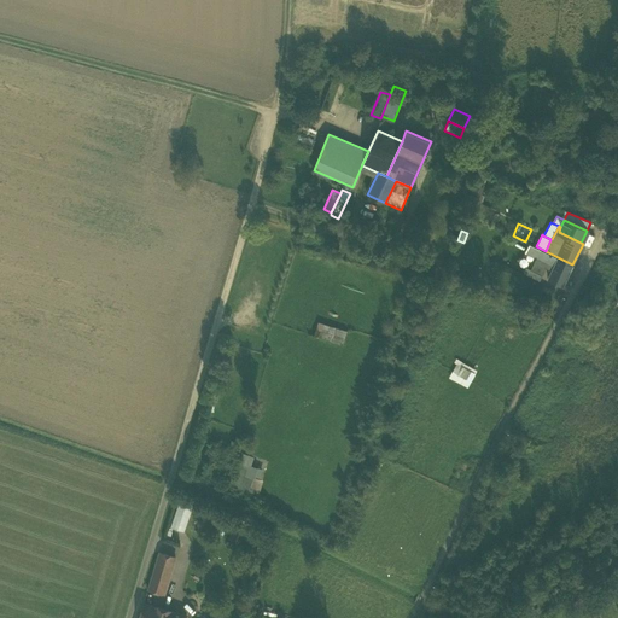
[(563,286),(572,264),(546,251),(536,246),(530,244),(525,251),(537,257),(531,269),(542,275),(546,268),(552,270),(548,279),(563,286)]
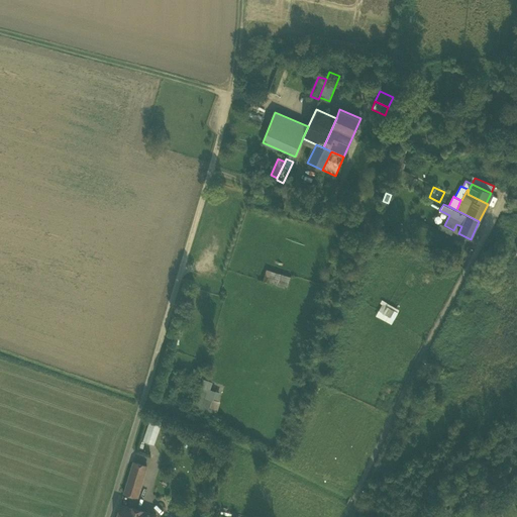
[(437,227),(451,234),(453,230),(444,225),(440,223),(437,227)]
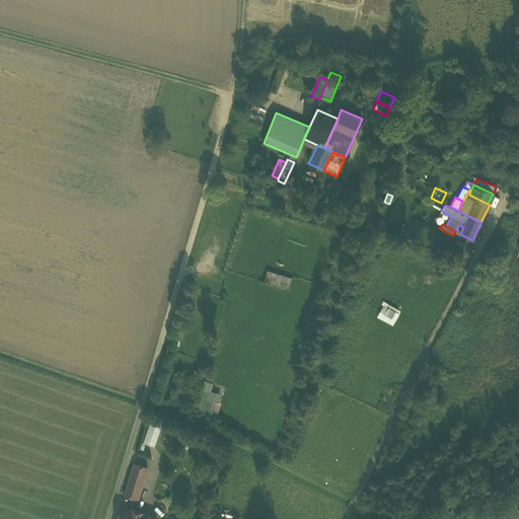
[(282,275),(272,272),(269,283),(279,287),(282,275)]
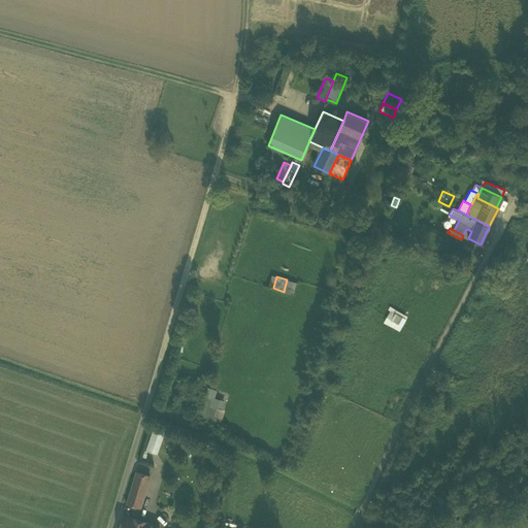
[(296,283),(287,279),(284,292),(293,295),(296,283)]
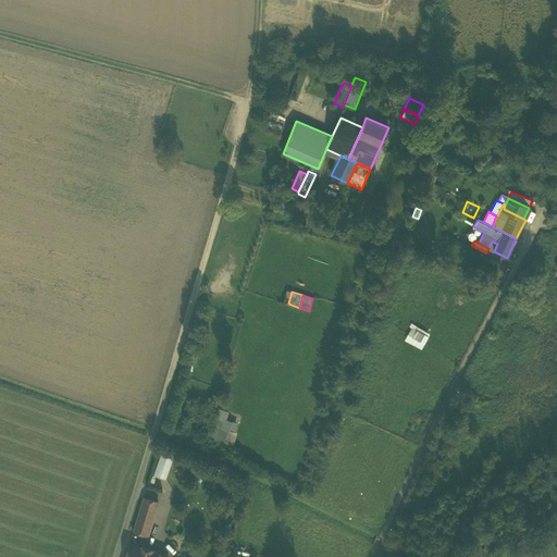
[(412,326),(417,329),(424,334),(429,336),(431,333),(411,322),(410,325),(412,326)]
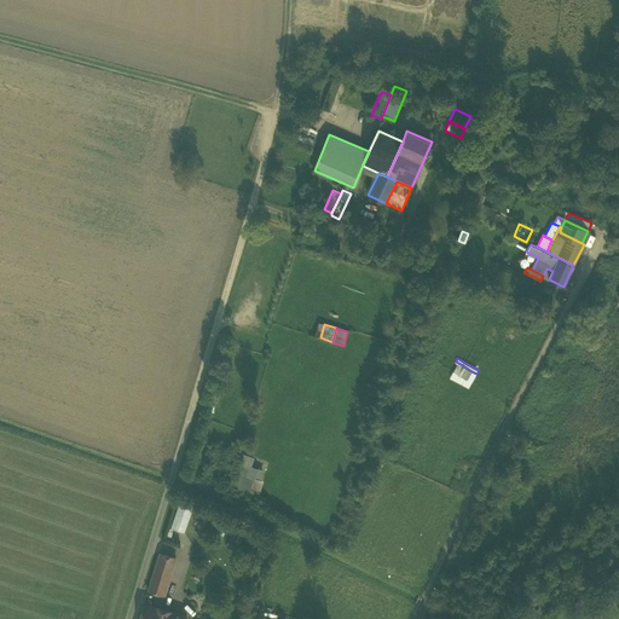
[(458,375),(463,365),(458,363),(452,371),(458,375)]
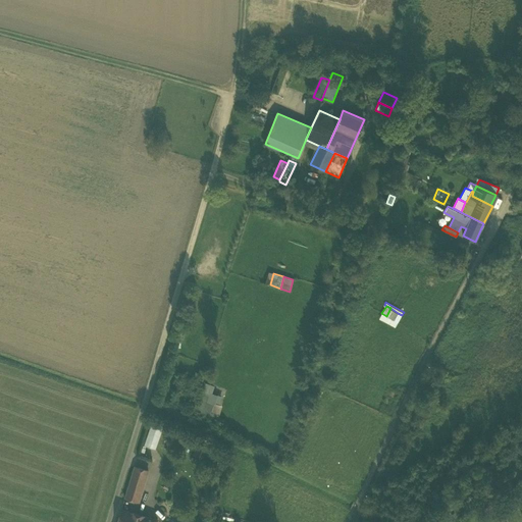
[(398,313),(390,308),(386,316),(394,320),(398,313)]
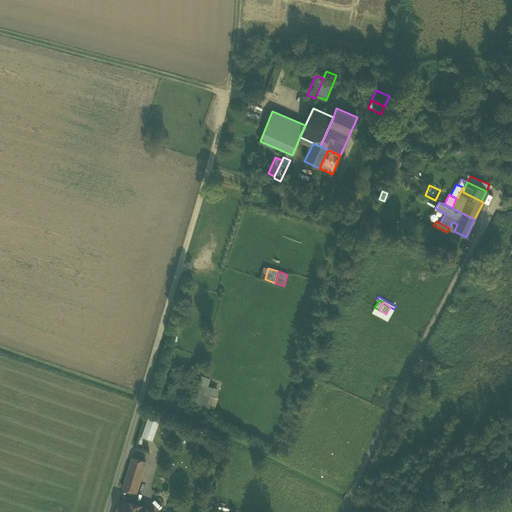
[(379,310),(374,307),(371,312),(387,321),(394,309),(390,307),(386,314),(379,310)]
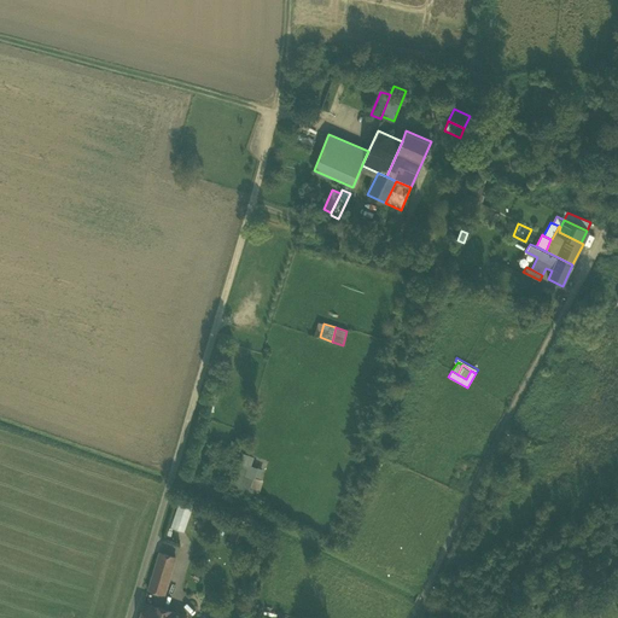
[(239,464),(249,466),(250,467),(251,465),(254,456),(243,453),(239,464)]
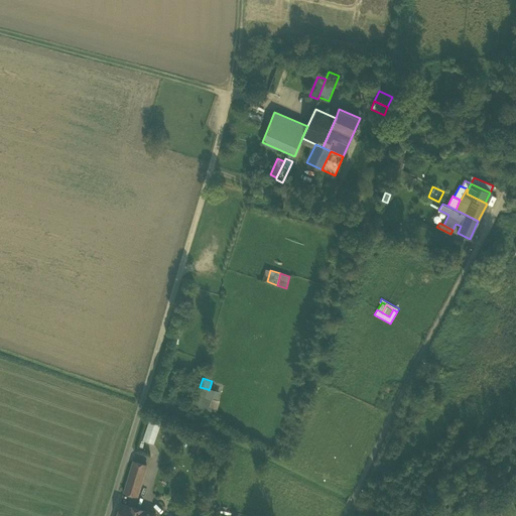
[(192,407),(208,412),(212,399),(205,397),(208,389),(200,387),(192,407)]
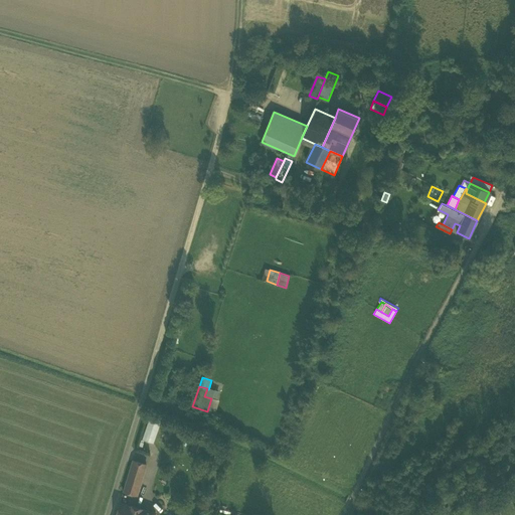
[(204,396),(211,398),(212,397),(217,399),(220,391),(209,387),(208,389),(207,388),(204,396)]
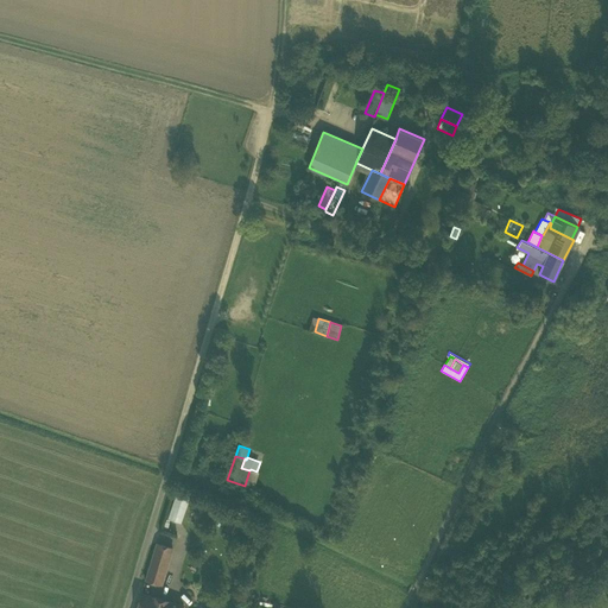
[(259,473),(257,472),(251,469),(249,470),(245,486),(253,489),(259,473)]
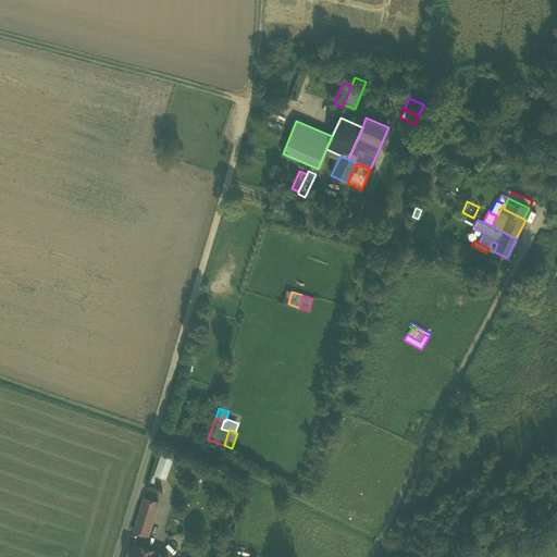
[(175,452),(162,447),(153,473),(166,478),(175,452)]
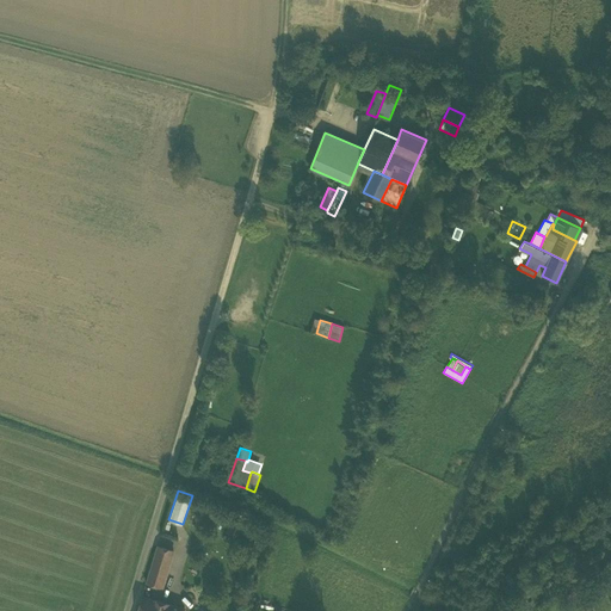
[(245,522),(232,517),(226,532),(239,537),(245,522)]
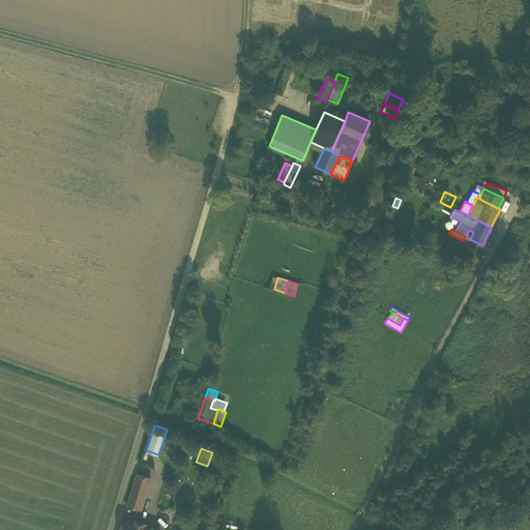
[(224,459),(221,470),(227,472),(230,461),(224,459)]
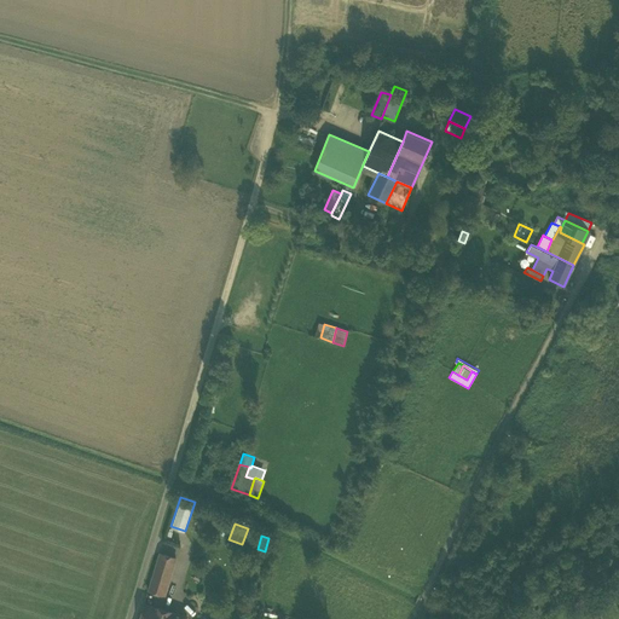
[(261,563),(265,551),(258,549),(254,561),(261,563)]
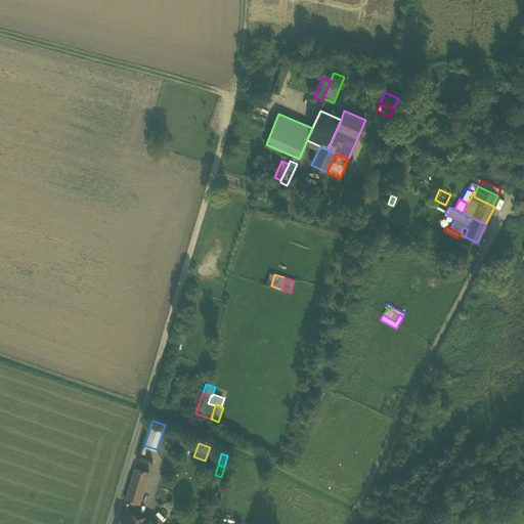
[(126,498),(139,504),(149,472),(135,468),(126,498)]
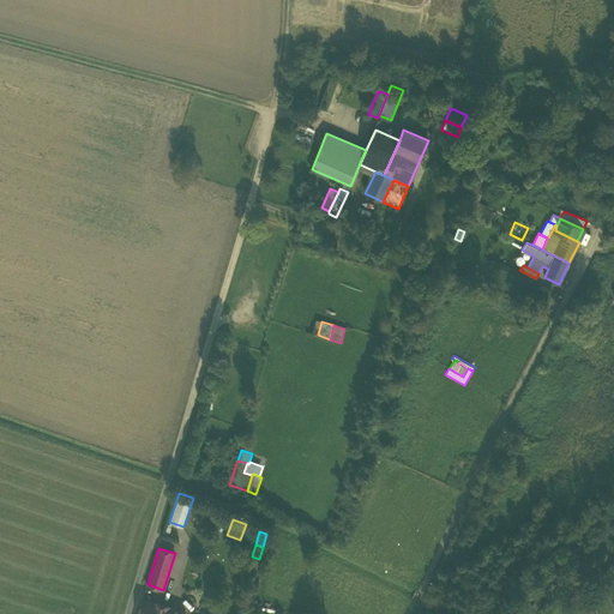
[(184,613),(185,611),(143,599),(138,613),(184,613)]
